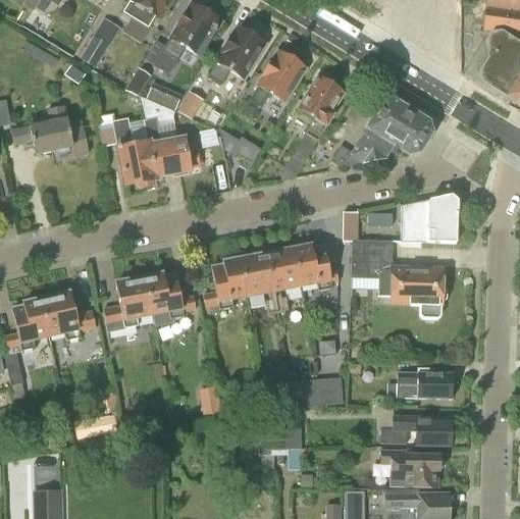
[(16,0),(35,10),(40,0),(16,0)]
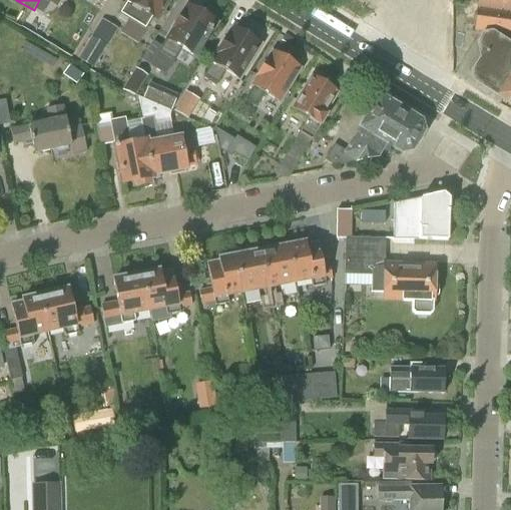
[(39,0),(34,10),(40,0),(49,0),(58,6),(61,0),(39,0)]
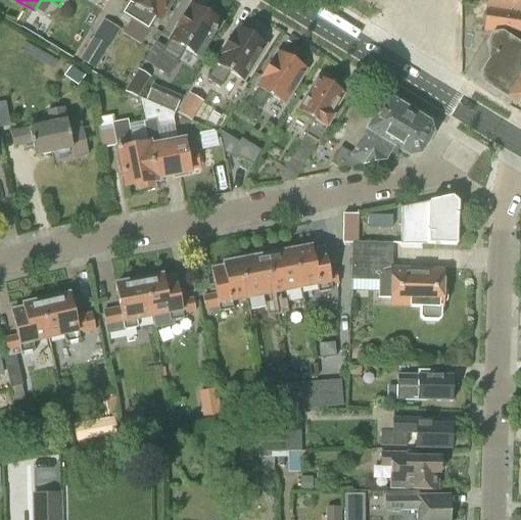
[(128,0),(122,10),(150,29),(155,20),(159,24),(169,8),(166,7),(170,0),(128,0)]
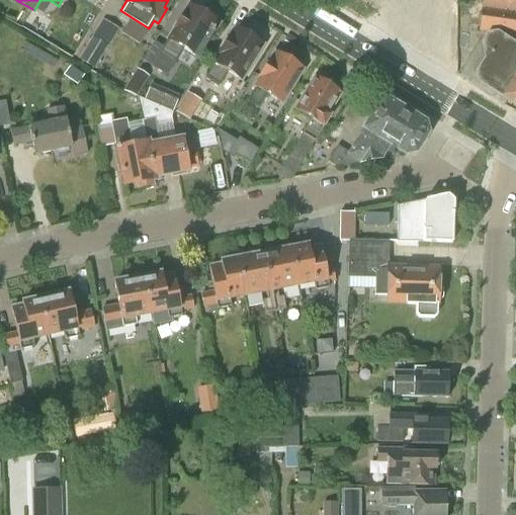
[(485,0),(482,27),(497,29),(496,32),(490,35),(485,45),(489,59),(479,74),(481,81),(515,102),(515,0),(485,0)]
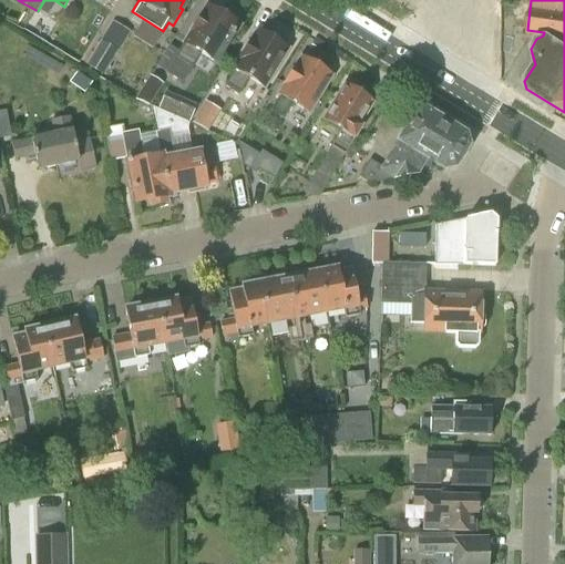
[(227,9),(224,14),(209,6),(168,70),(184,80),(202,51),(218,61),(240,26),(238,23),(242,18),(240,11),(235,7),(227,9)]
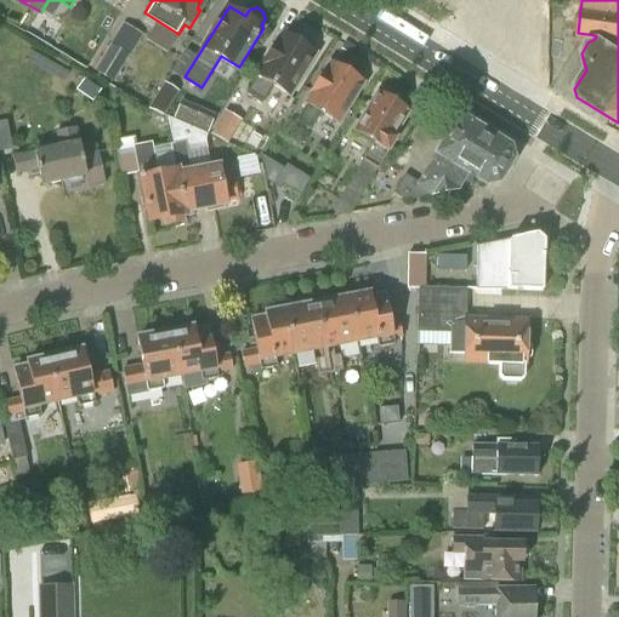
[(248,91),(263,101),(274,83),(290,92),(317,50),(287,30),(280,39),(278,39),(265,62),(266,63),(248,91)]
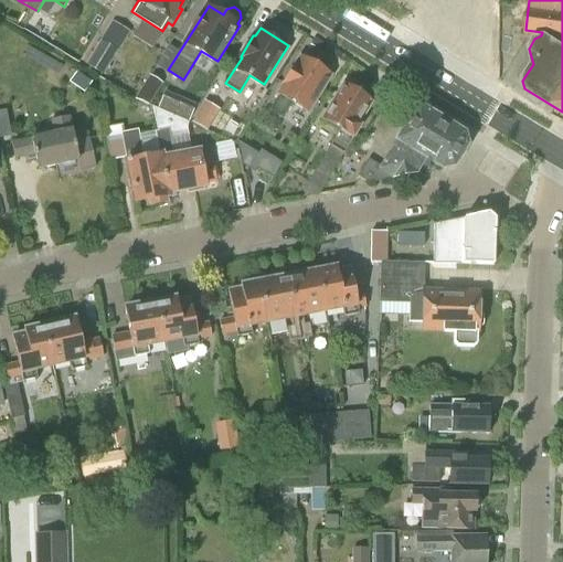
[(92,50),(85,61),(105,73),(120,48),(103,36),(94,51),(92,50)]
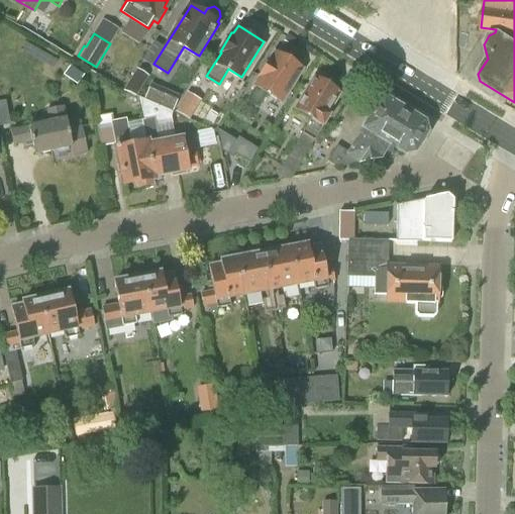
[(248,99),(260,106),(269,92),(283,100),(304,67),(303,67),(302,61),(296,58),(290,59),(279,52),(275,58),(273,57),(261,75),(263,76),(248,99)]
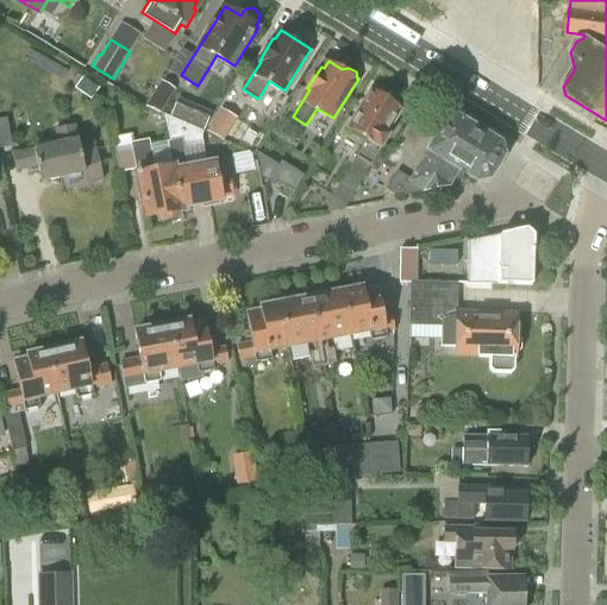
[(101,86),(82,74),(74,87),(92,99),(101,86)]
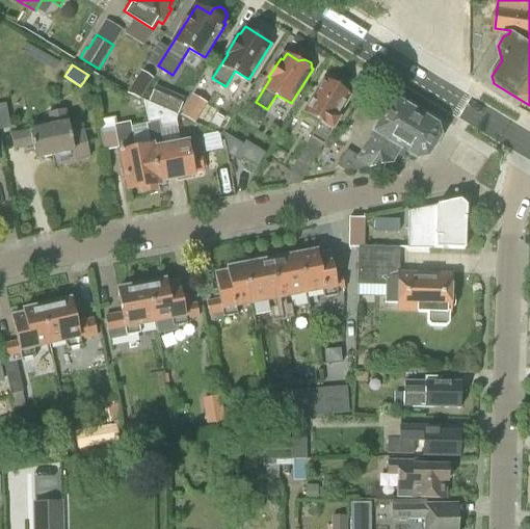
[(128,90),(139,98),(153,76),(141,69),(128,90)]
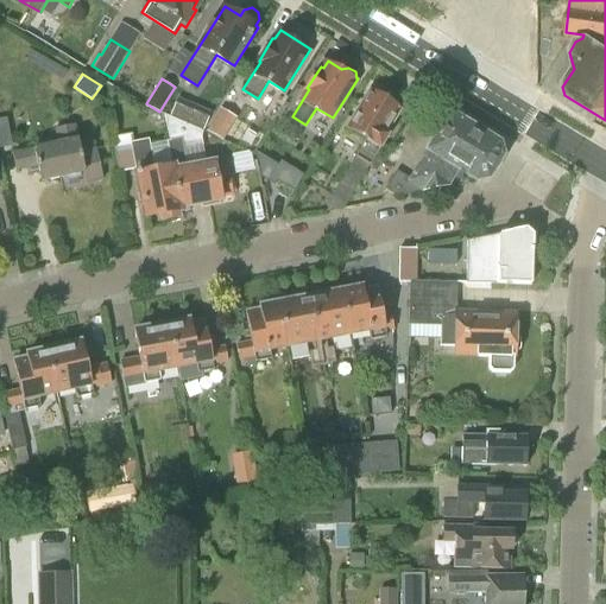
[(328,202),(332,210),(343,208),(371,163),(390,133),(385,131),(401,106),(373,89),(349,126),(367,138),(328,202)]
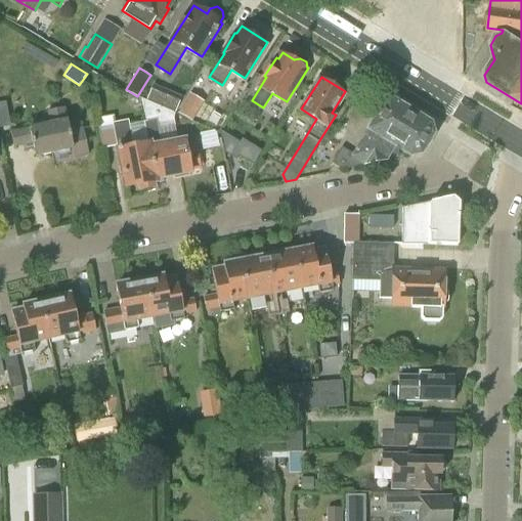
[(157,103),(164,87),(155,82),(147,98),(157,103)]
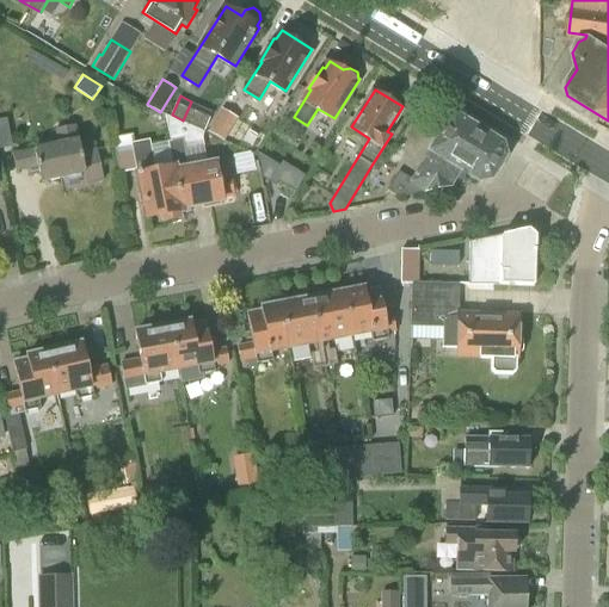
[(209,130),(226,140),(240,116),(223,106),(209,130)]
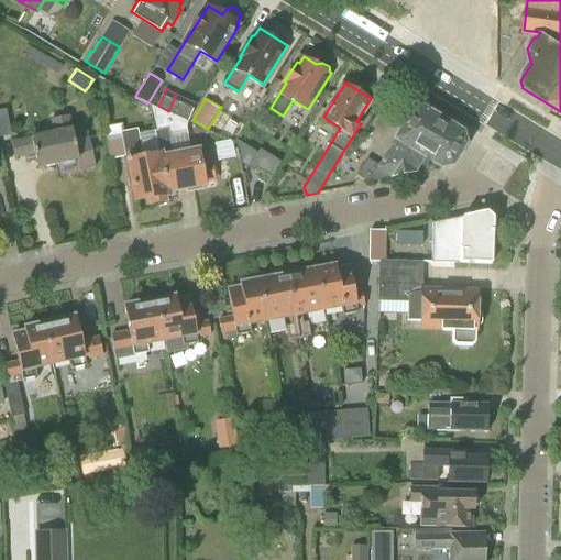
[(369,156),(359,175),(370,182),(418,172),(426,157),(442,167),(454,164),(466,143),(464,132),(418,103),(396,139),(393,144),(392,143),(381,163),(369,156)]
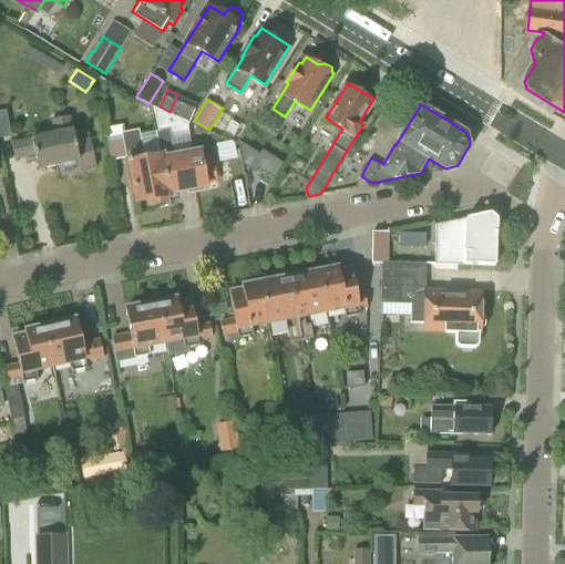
[(161,154),(168,194),(170,194),(168,191),(205,183),(205,182),(216,180),(213,162),(202,164),(199,151),(186,153),(186,150),(175,152),(173,139),(191,135),(189,126),(191,121),(154,105),(160,131),(157,131),(162,154),(161,154)]
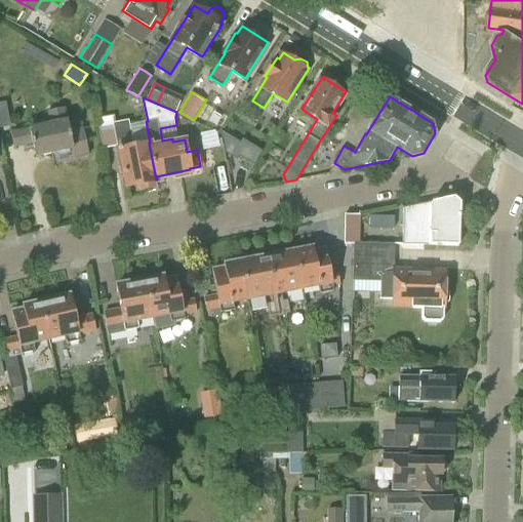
[(33,139),(36,153),(74,145),(77,157),(90,153),(85,126),(71,129),(66,105),(49,108),(52,120),(12,128),(15,144),(33,139)]
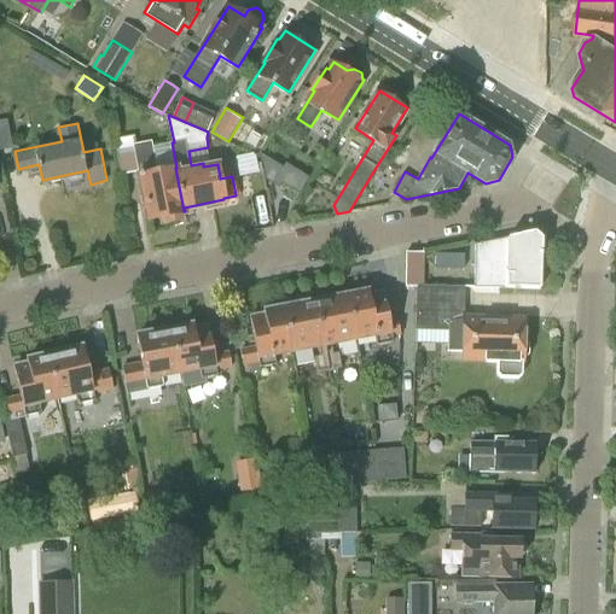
[(184,211),(175,168),(158,171),(151,140),(138,142),(135,134),(118,138),(120,147),(117,147),(123,174),(140,170),(141,175),(150,218),(166,215),(167,221),(182,217),(181,212),(184,211)]
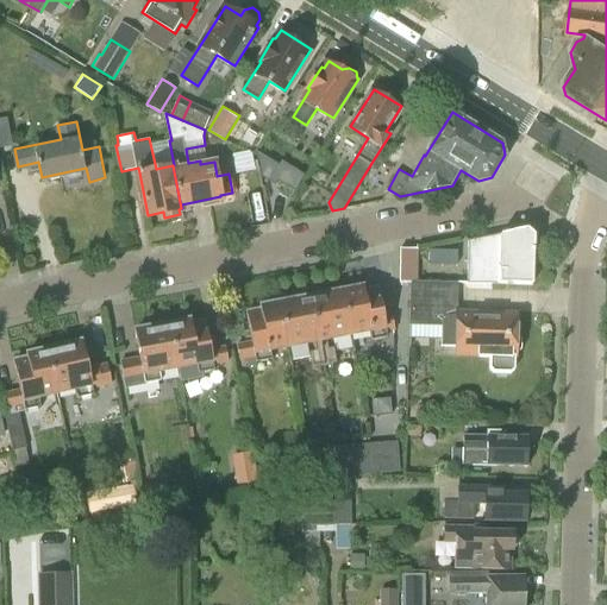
[(258,150),(263,175),(276,183),(279,178),(296,189),(306,174),(282,159),(280,163),(258,150)]
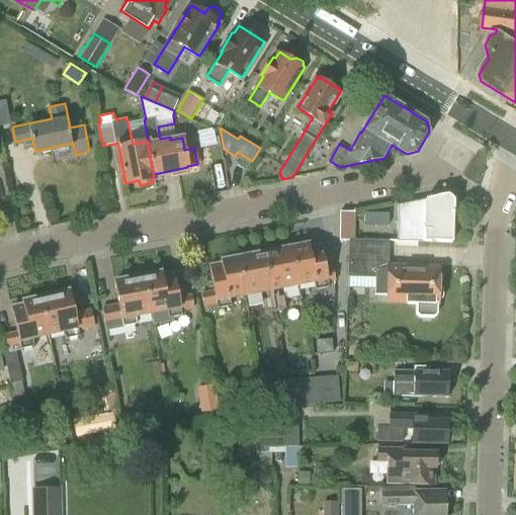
[(399,239),(452,240),(452,198),(448,194),(399,203),(399,239)]
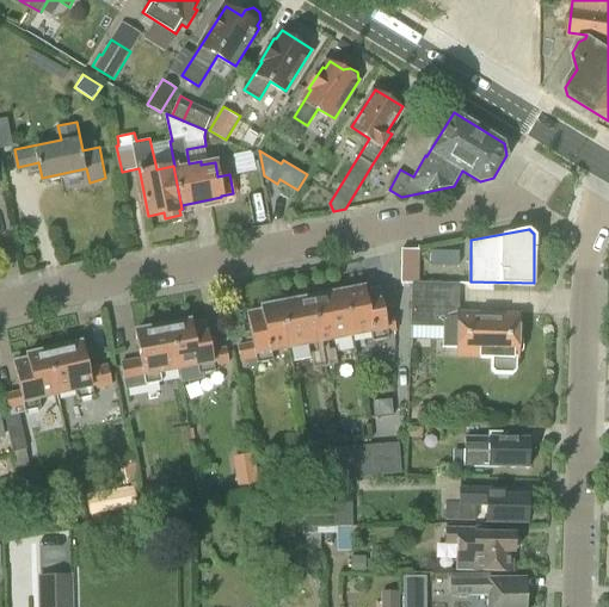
[(465,247),(437,247),(436,274),(465,274),(465,247)]
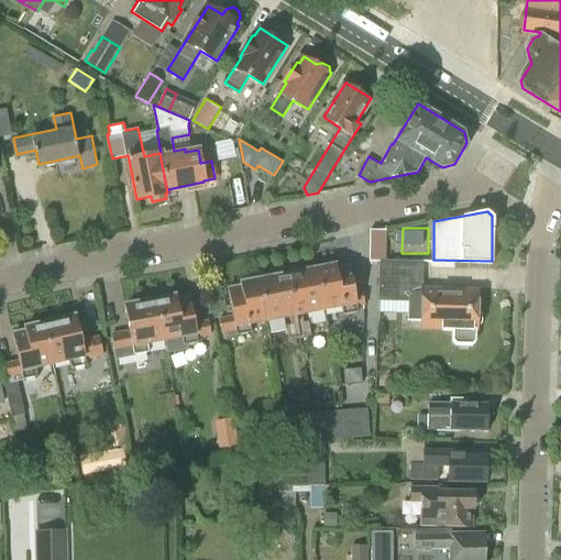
[(367,230),(367,262),(381,262),(383,262),(383,259),(383,231),(367,230)]
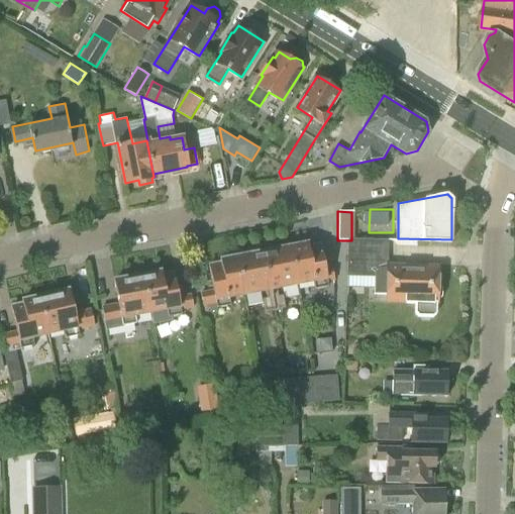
[(349,240),(348,262),(380,263),(381,238),(351,237),(351,240),(349,240)]
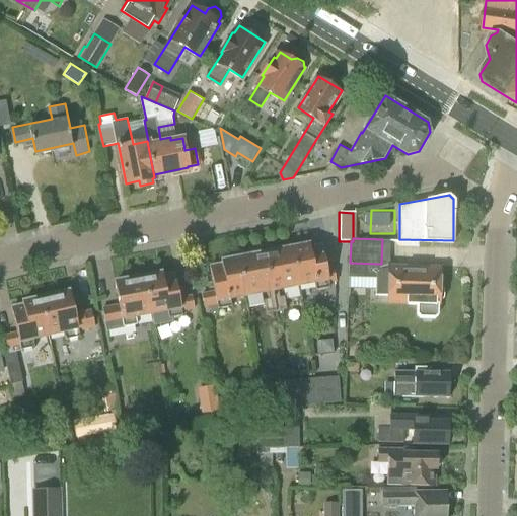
[(306,243),(291,246),(298,283),(313,280),(314,288),(327,285),(326,280),(334,279),(331,267),(324,269),(319,244),(307,247),(306,243)]
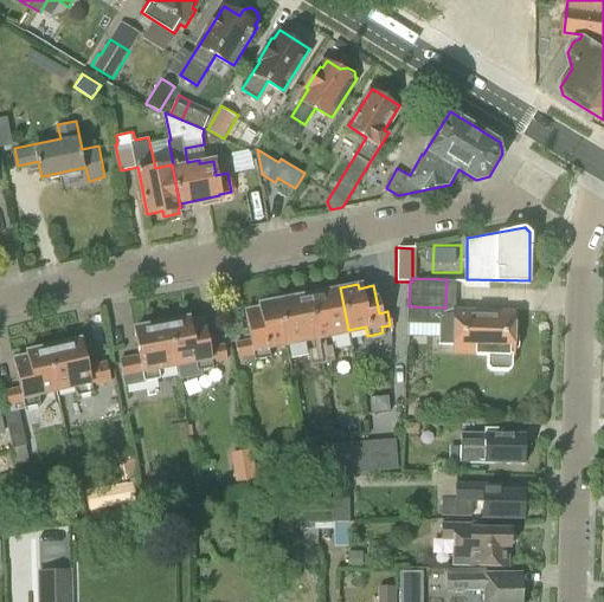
[(340,287),(309,293),(322,360),(334,357),(332,343),(325,344),(323,335),(348,330),(340,287)]
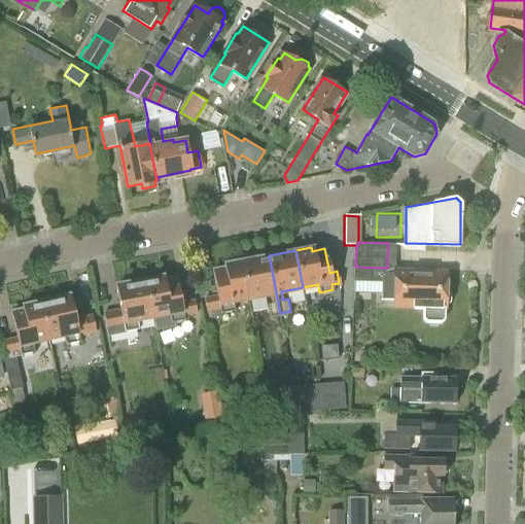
[(241,260),(248,298),(270,293),(271,302),(267,303),(270,315),(280,313),(269,255),(241,260)]
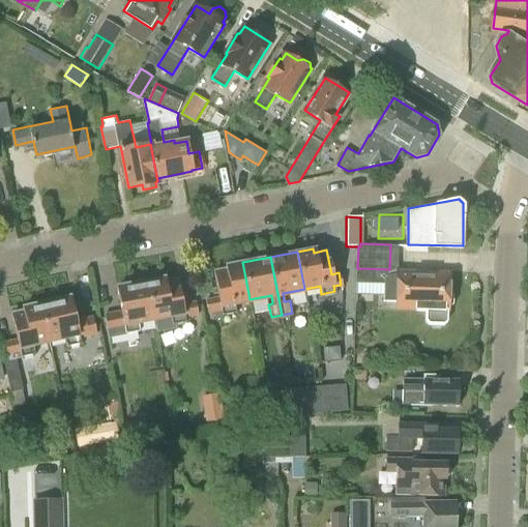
[(233,302),(250,299),(242,262),(225,265),(226,269),(214,271),(218,295),(205,298),(208,310),(221,308),(222,314),(235,311),(233,302)]
